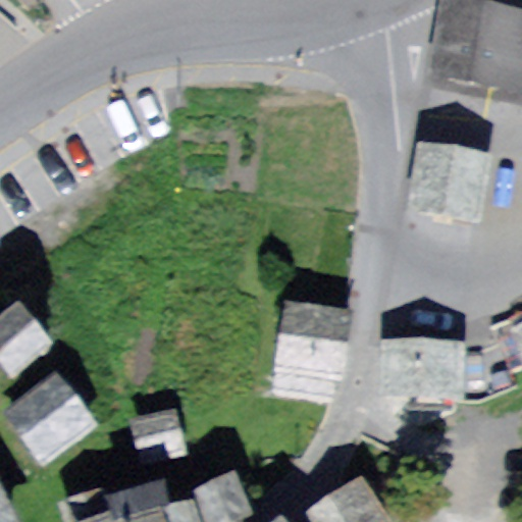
[(521,8),(472,0),(439,0),(425,85),(521,101),(521,8)]
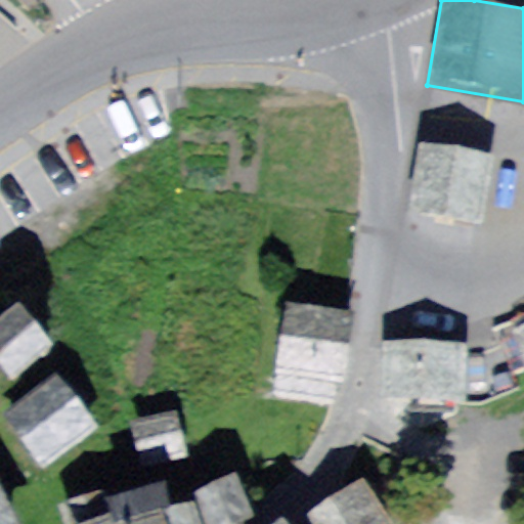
[(492,170),(424,157),(411,225),(480,237),(492,170)]
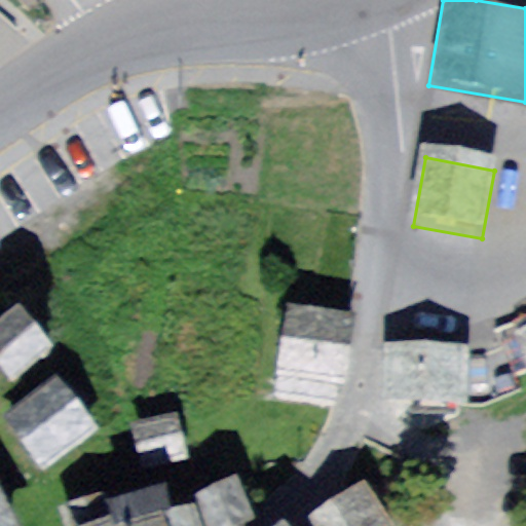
[(21,304),(0,318),(0,361),(9,373),(49,343),(21,304)]
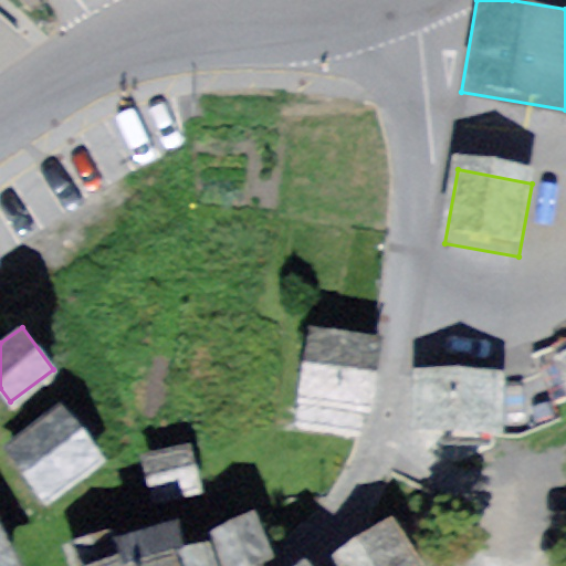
[(377,339),(308,328),(292,426),(360,437),(377,339)]
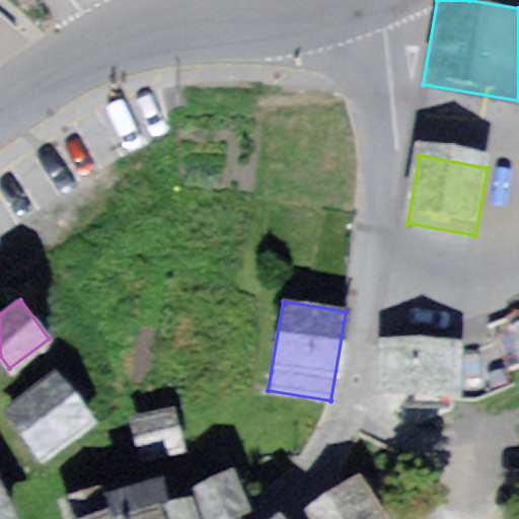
[(518,337),(507,343),(518,370),(518,337)]
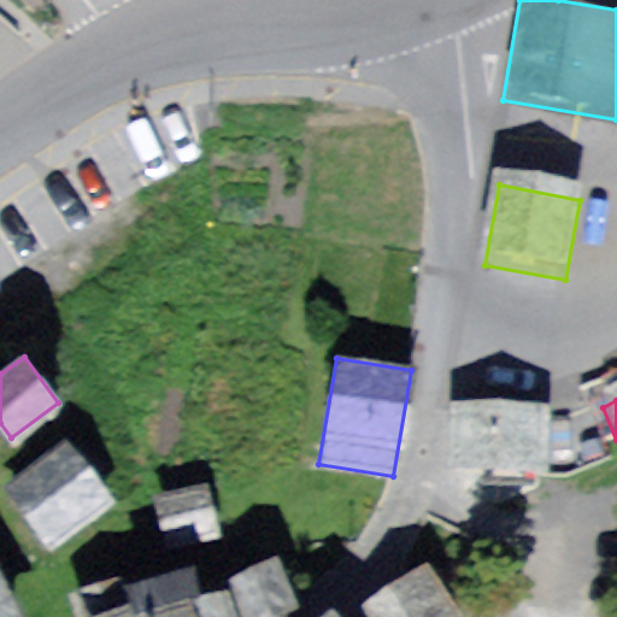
[(65,445),(9,491),(57,551),(113,505),(65,445)]
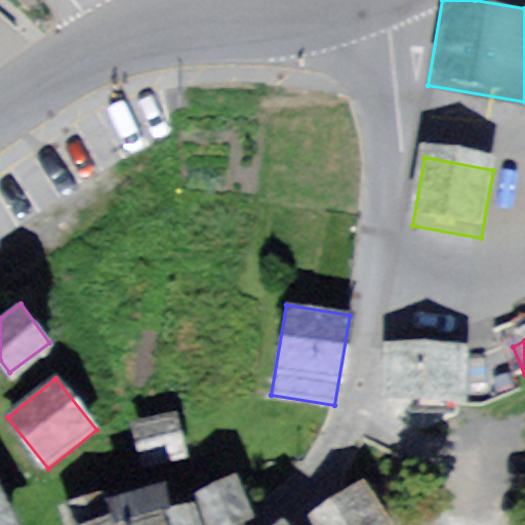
[(130,428),(143,473),(190,459),(177,414),(130,428)]
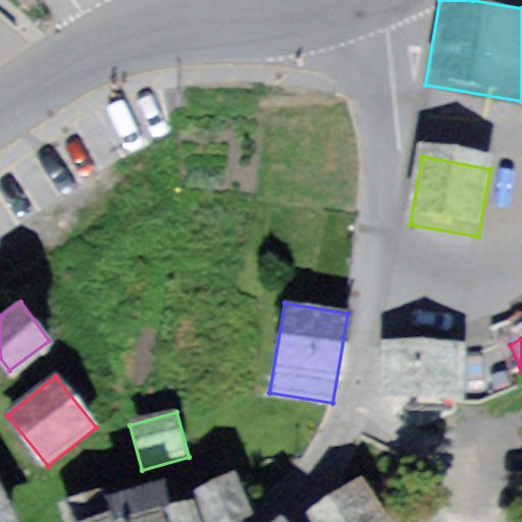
[(194,491),(207,521),(235,521),(251,515),(232,474),(194,491)]
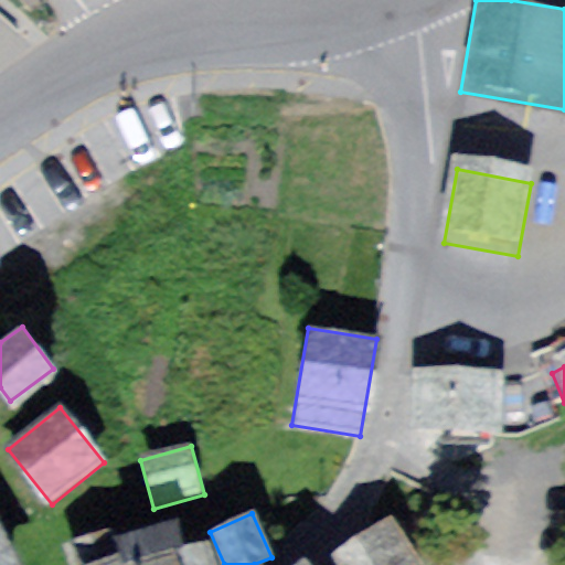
[(424,564),(392,513),(330,553),(337,564),(424,564)]
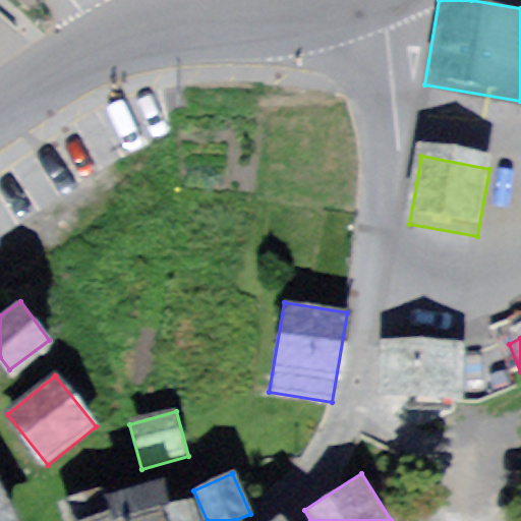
[(59,504),(63,520),(198,520),(191,497),(171,503),(164,478),(102,497),(100,493),(59,504)]
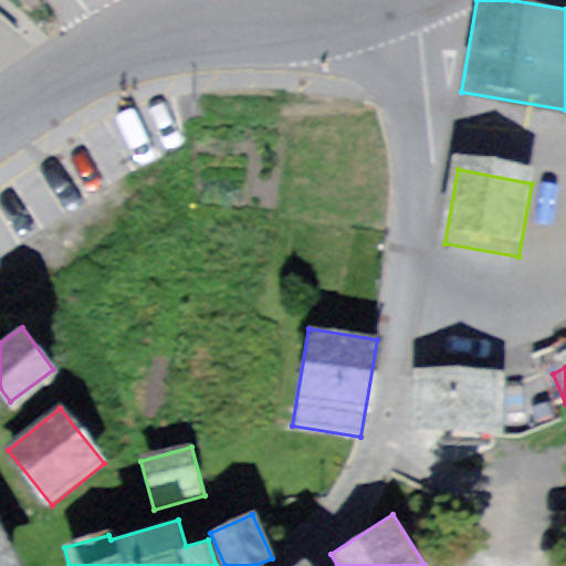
[(18,565),(0,536),(0,565),(18,565)]
